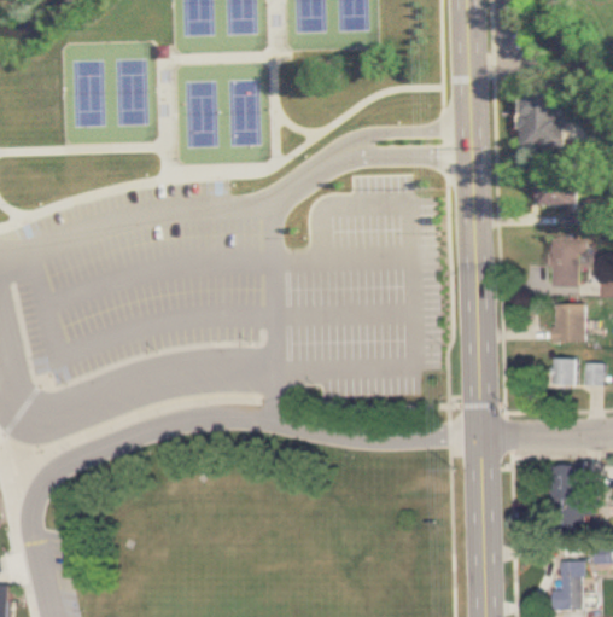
[(519,152),(560,152),(559,94),(519,95),(519,152)]
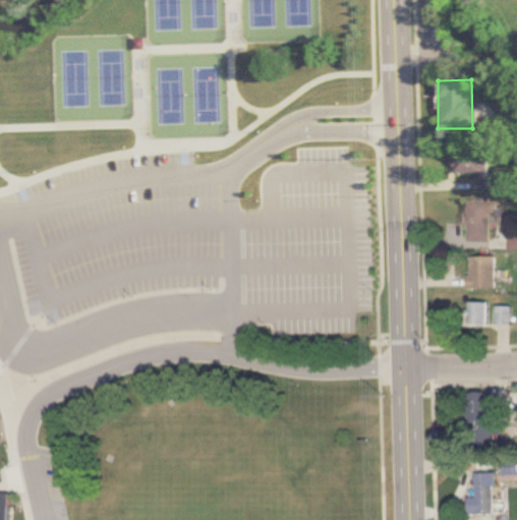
[(453,156),(453,175),(474,175),(474,191),(487,191),(487,156),(453,156)]
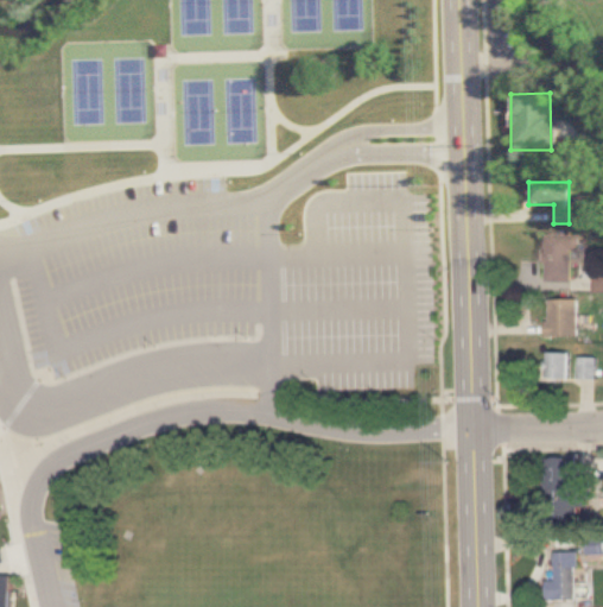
[(544,282),(569,282),(569,253),(577,253),(577,239),(544,239),(544,282)]
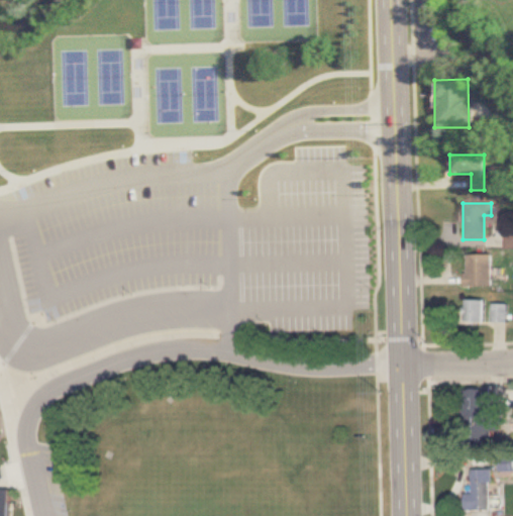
[(489,287),(489,255),(463,255),(463,287),(489,287)]
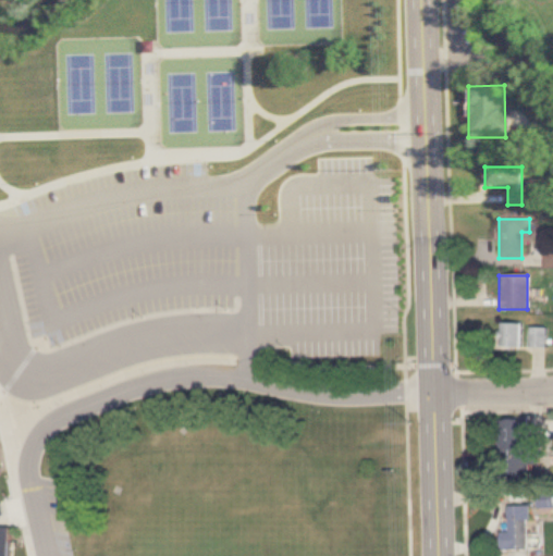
[(519,348),(519,323),(496,323),(496,348),(519,348)]
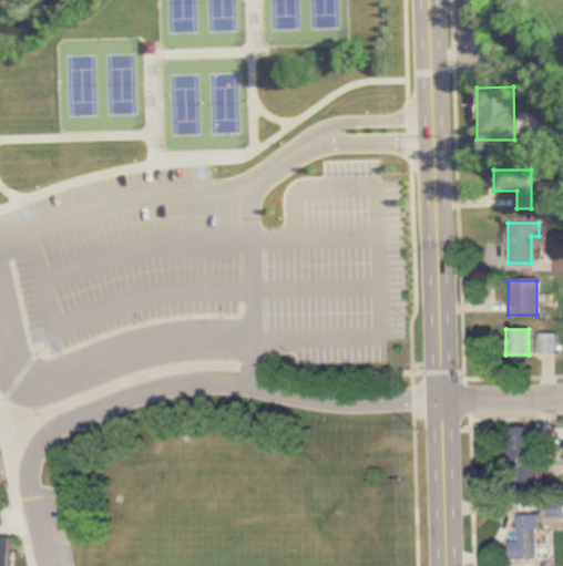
[(552,333),(535,333),(535,354),(552,354),(552,333)]
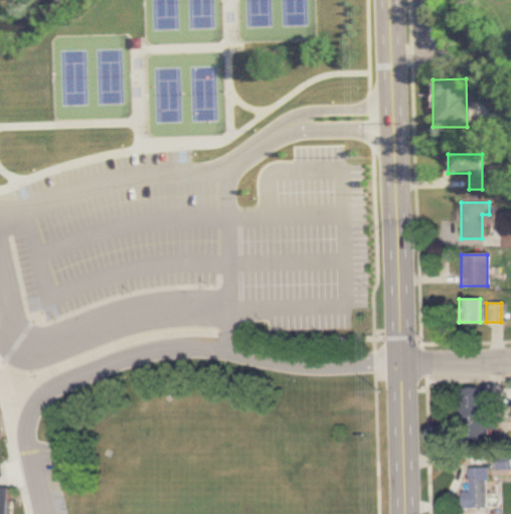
[(485,388),(459,388),(459,440),(485,440),(485,388)]
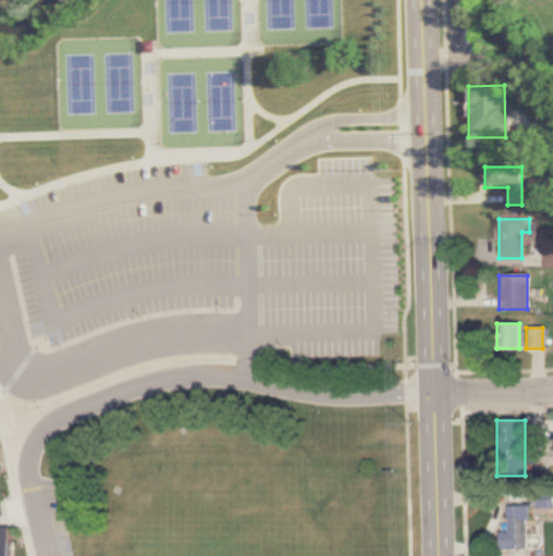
[(506,533),(498,533),(498,550),(525,550),(525,506),(506,507),(506,533)]
